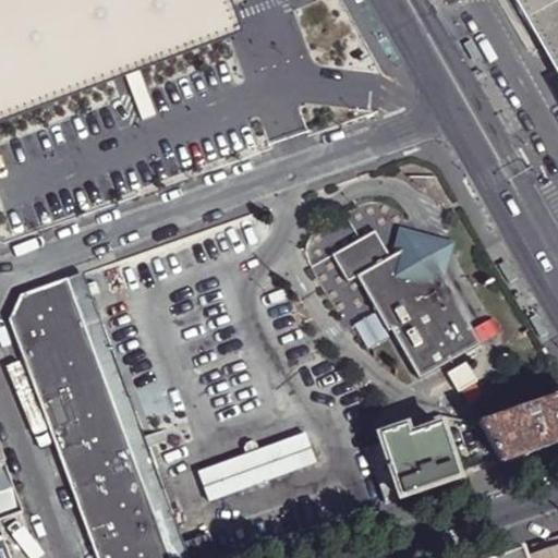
[(0,0),(0,120),(226,34),(220,22),(211,0),(0,0)]
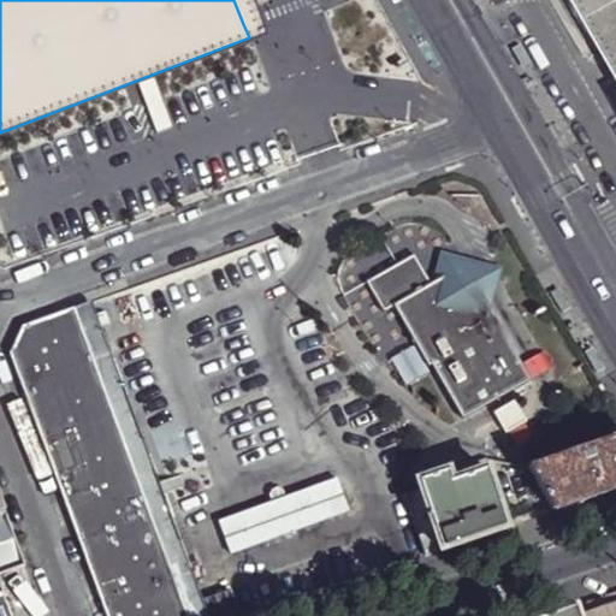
[(615,0),(568,0),(588,33),(591,37),(615,81),(615,0)]
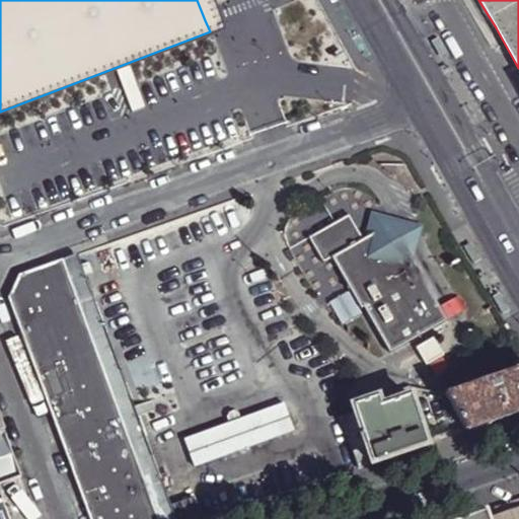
[(350,213),(309,235),(323,262),(332,256),(361,308),(364,307),(389,353),(447,320),(413,260),(392,222),(366,237),(364,238),(350,213)]
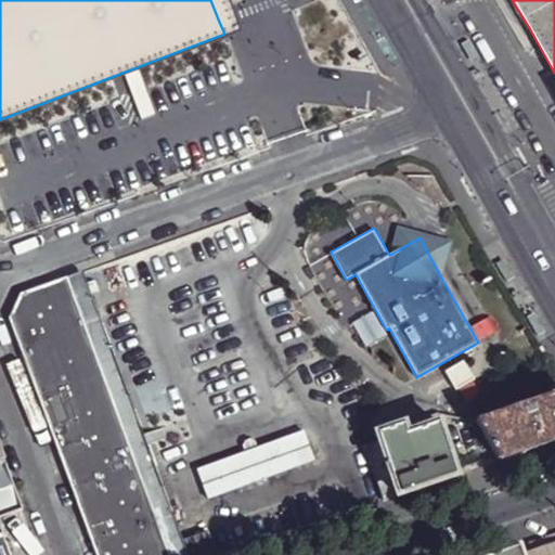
[(398,231),(391,254),(420,237),(441,278),(446,263),(452,241),(435,237),(398,231)]
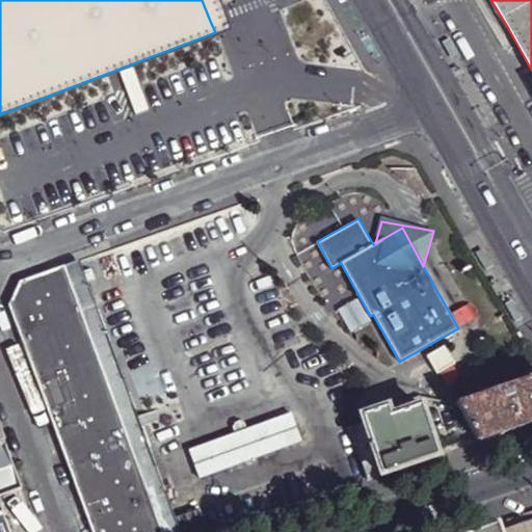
[(78,260),(20,281),(7,306),(90,531),(188,531),(183,514),(173,519),(85,281),(82,270),(78,260)]
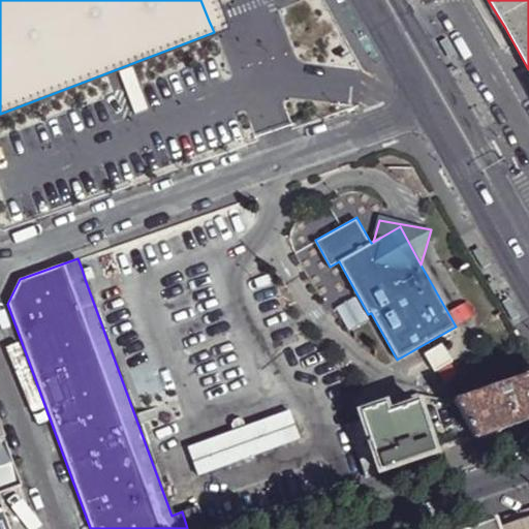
[(89,267),(82,269),(85,279),(93,276),(89,267)]
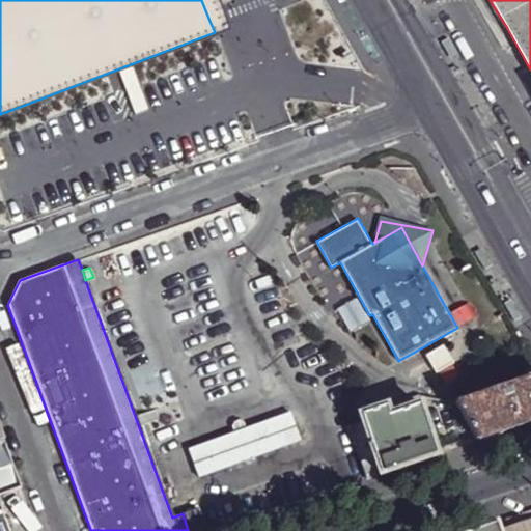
[(530,375),(495,390),(487,393),(456,403),(477,441),(530,422),(530,375)]
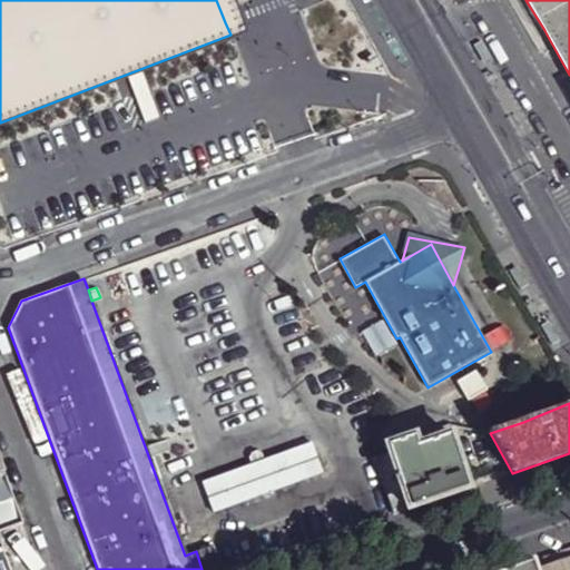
[(408,509),(469,489),(450,434),(415,446),(412,436),(385,445),(386,452),(393,469),(401,489),(408,509)]
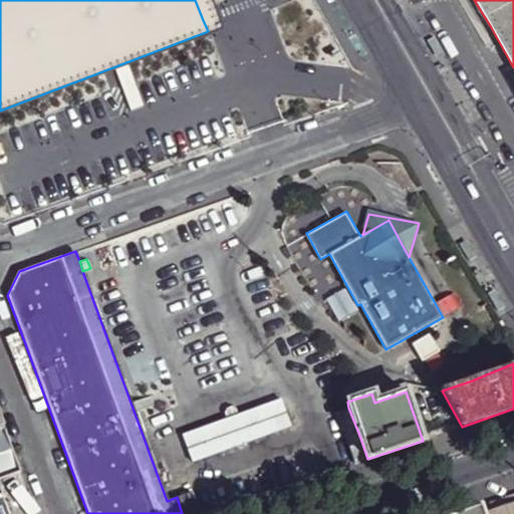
[(238,416),(248,443),(290,427),(280,400),(238,416)]
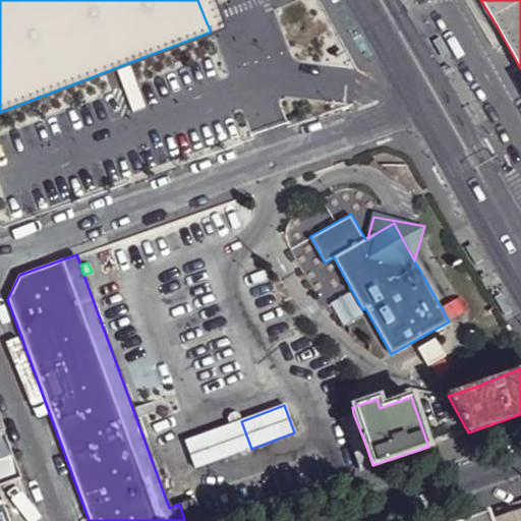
[(239,453),(251,449),(241,421),(239,414),(234,412),(229,414),(227,419),(230,425),(239,453)]
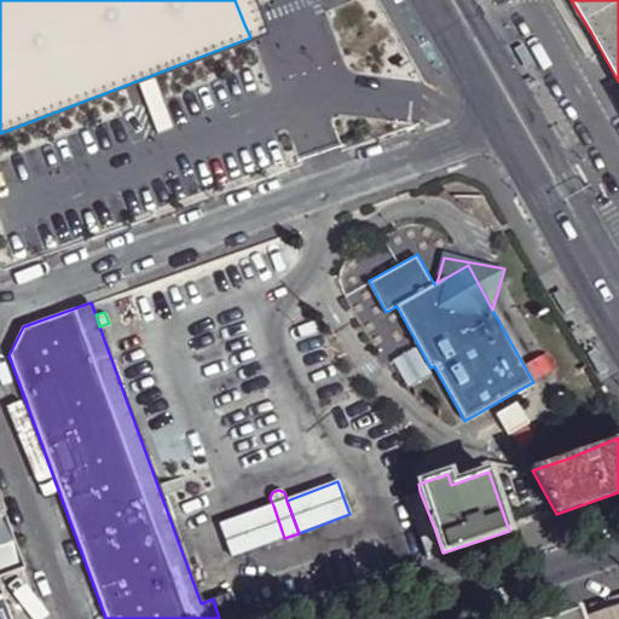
[(420,491),(404,497),(411,514),(427,509),(420,491)]
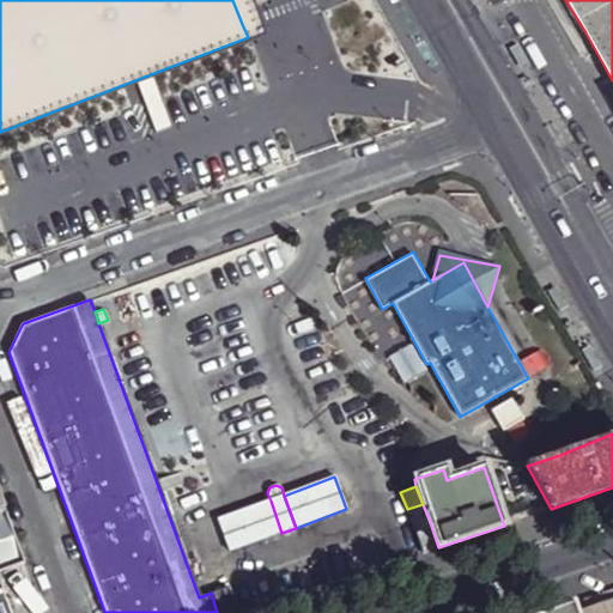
[(271,501),(218,520),(230,552),(281,533),(271,501)]
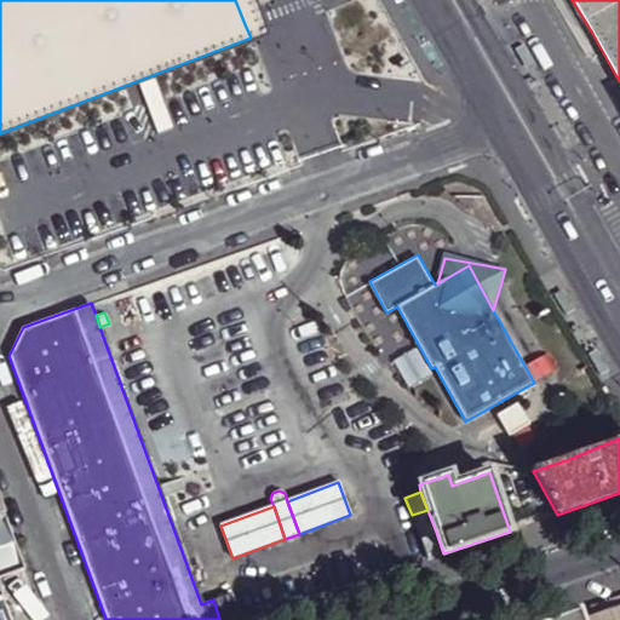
[(428,510),(412,515),(419,538),(436,532),(428,510)]
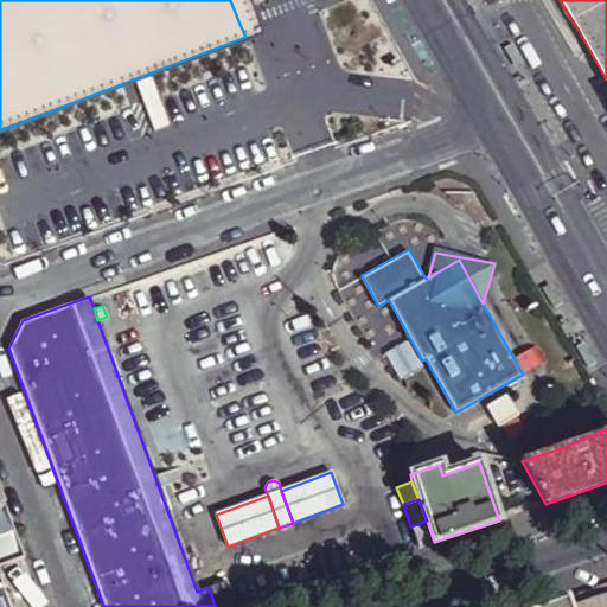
[(0,505),(0,563),(23,556),(2,505),(0,505)]
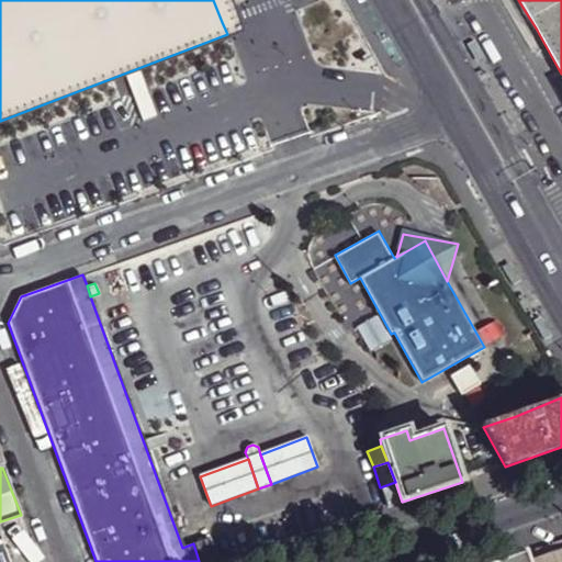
[(388,506),(402,502),(395,482),(380,487),(384,495),(388,506)]
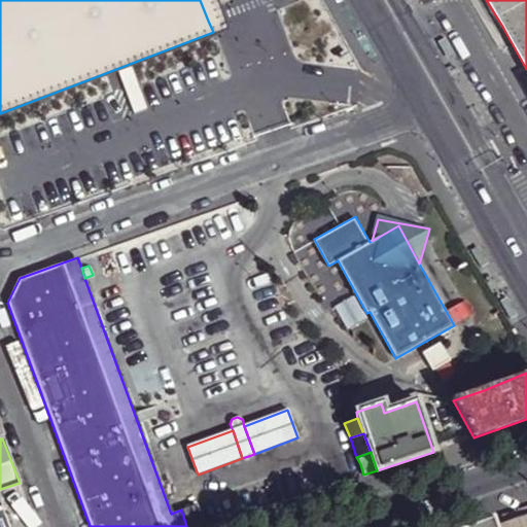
[(0,505),(0,526),(7,526),(5,521),(25,514),(21,503),(1,511),(0,505)]
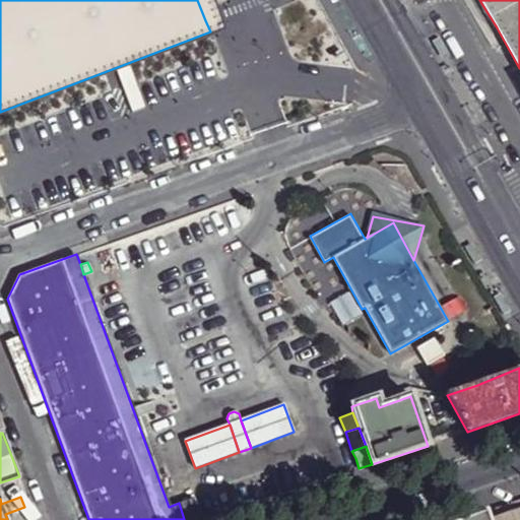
[(194,498),(183,502),(190,519),(200,516),(194,498)]
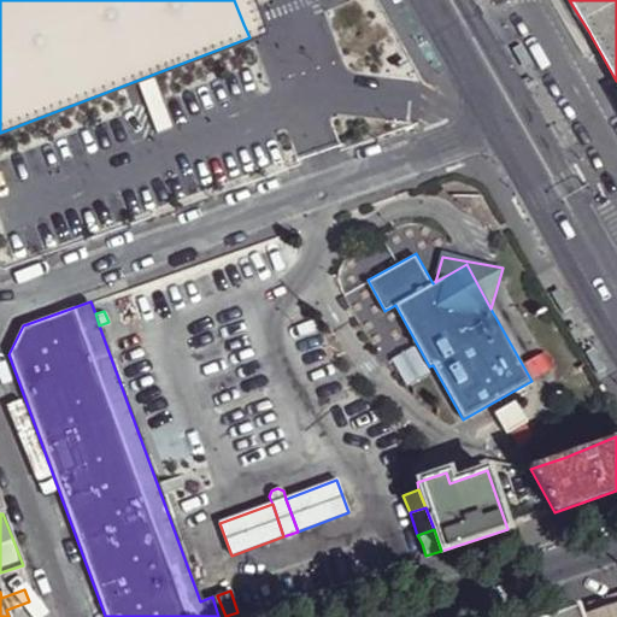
[(616,616),(616,601),(579,616),(577,616),(616,616)]
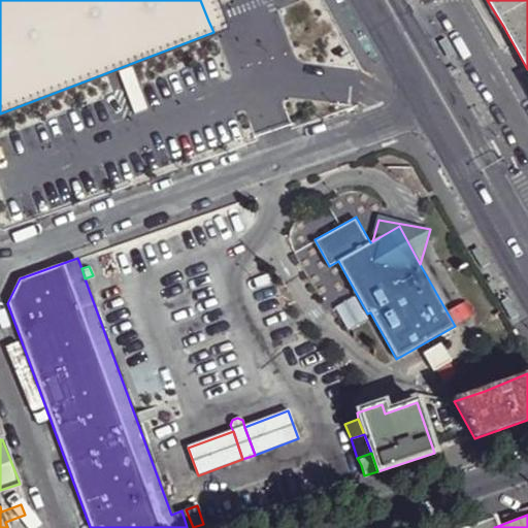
[(494,527),(495,527),(493,519),(465,527),(494,527)]
